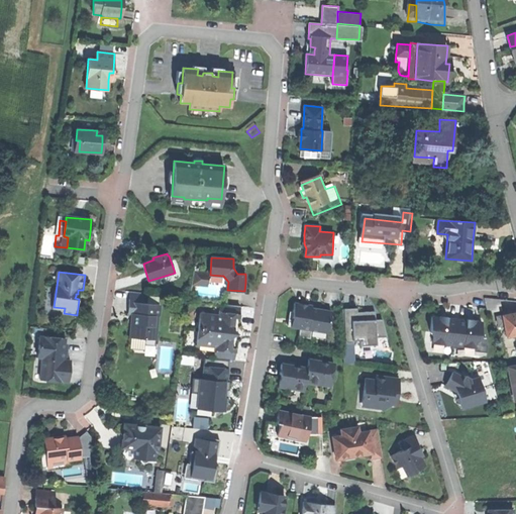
[(199,285),(198,295),(219,297),(220,286),(199,285)]
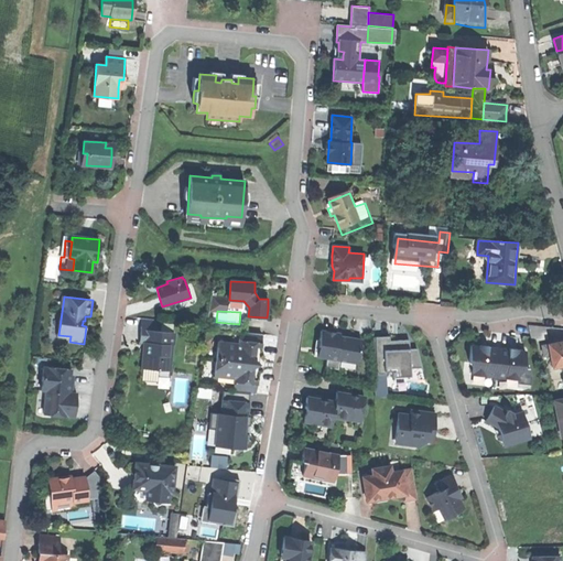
[(142,319),(141,327),(159,328),(159,320),(142,319)]
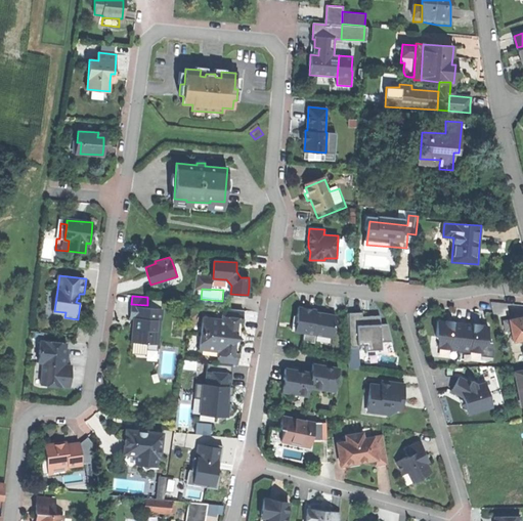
[(174,305),(174,308),(181,309),(181,302),(171,301),(171,304),(174,305)]
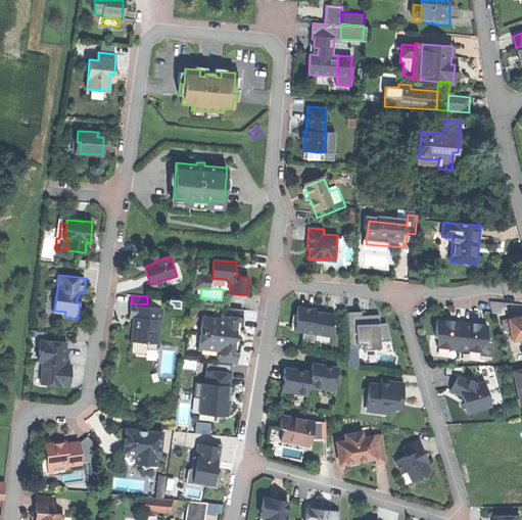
[(147,304),(131,303),(130,318),(138,318),(138,322),(138,325),(133,325),(132,341),(147,342),(147,341),(157,341),(159,308),(146,308),(147,304)]
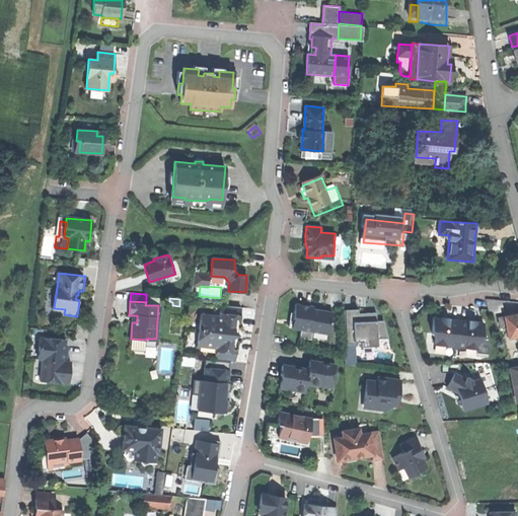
[(492,316),(504,314),(502,303),(489,302),(492,316)]
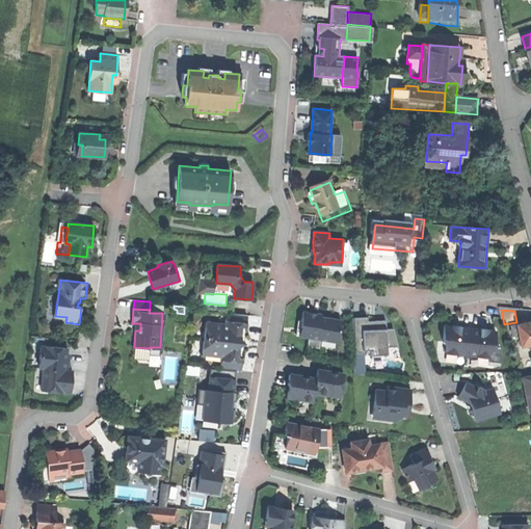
[(321,340),(338,343),(341,321),(327,318),(326,322),(320,321),(321,315),(303,312),(301,321),(301,327),(303,327),(302,338),(310,339),(321,340)]
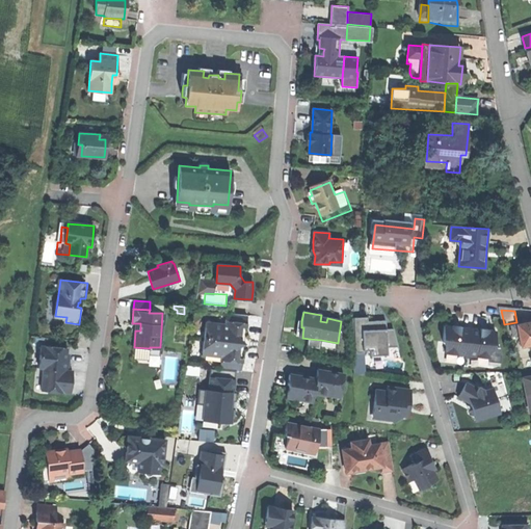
[(227,324),(206,322),(203,355),(221,356),(220,369),(241,370),(242,359),(238,359),(235,359),(237,326),(241,326),(246,327),(247,315),(227,314),(227,324)]
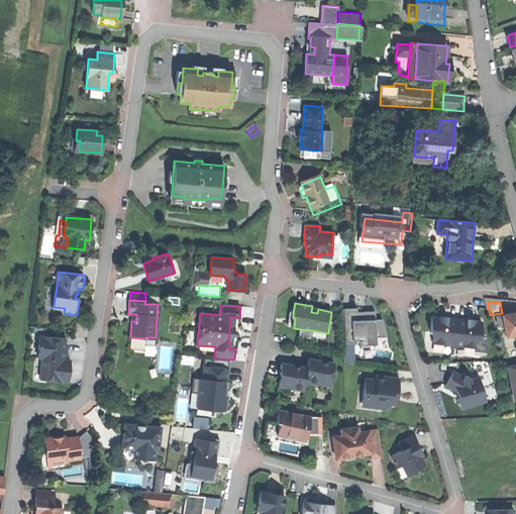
[(358,309),(344,310),(345,344),(354,344),(354,340),(364,340),(364,346),(378,346),(376,314),(358,315),(358,309)]
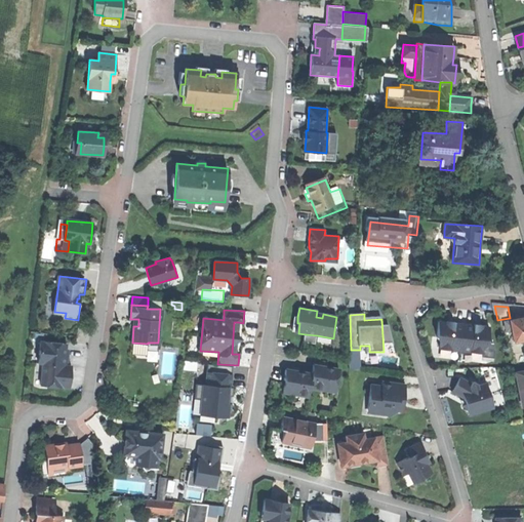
[(514,333),(516,345),(523,344),(523,320),(512,323),(514,333)]
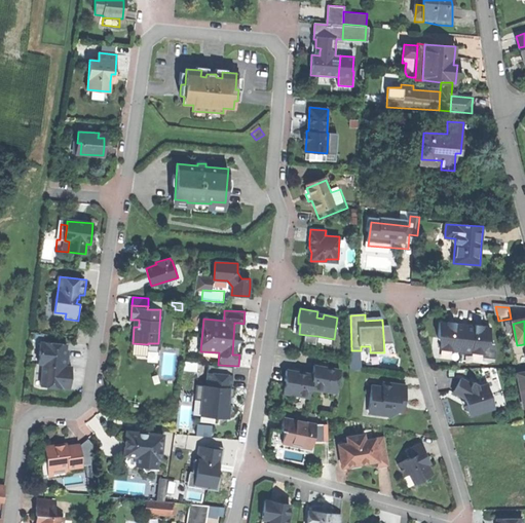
[(440,350),(439,358),(455,351),(456,342),(458,326),(455,325),(455,323),(451,323),(448,322),(447,324),(440,323),(438,339),(441,343),(440,350)]
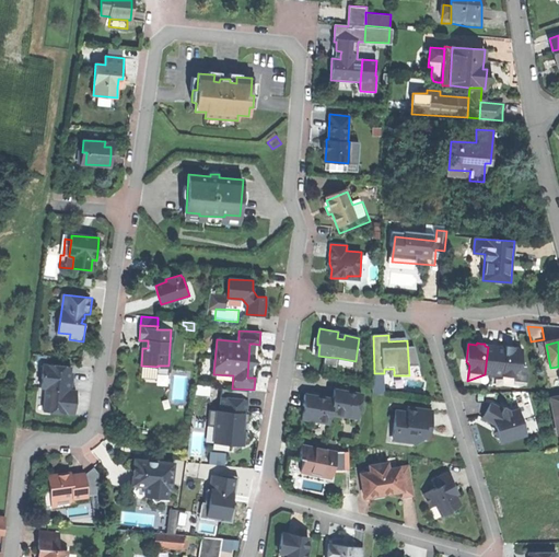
[(505,348),(488,347),(486,364),(485,374),(467,381),(503,380),(512,373),(519,381),(521,372),(526,371),(522,350),(514,349),(514,347),(509,347),(505,346),(505,348)]
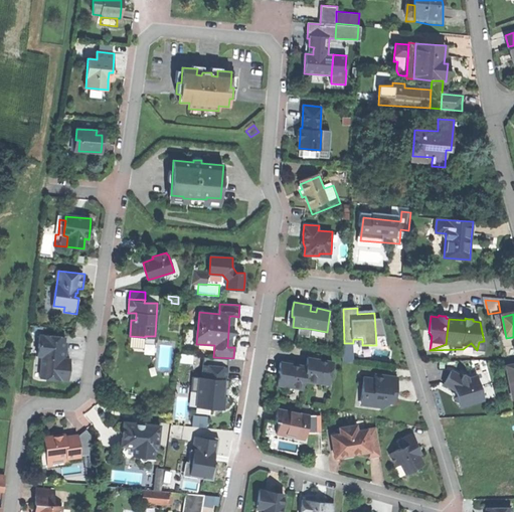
[(309,338),(311,329),(300,328),(298,336),(309,338)]
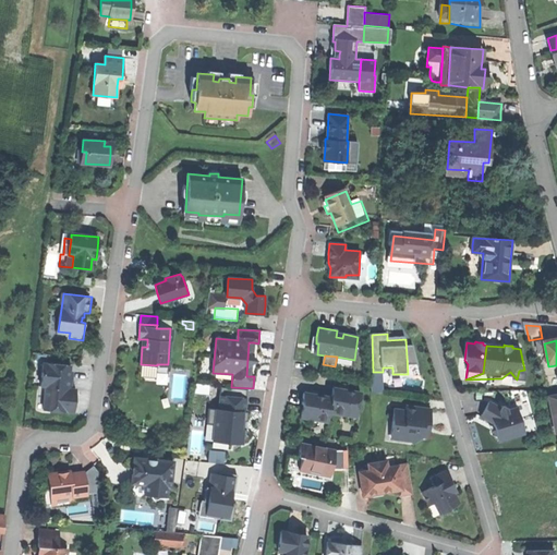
[(72,368),(44,363),(40,388),(45,389),(41,412),(74,417),(77,391),(73,390),(74,374),(71,374),(72,368)]
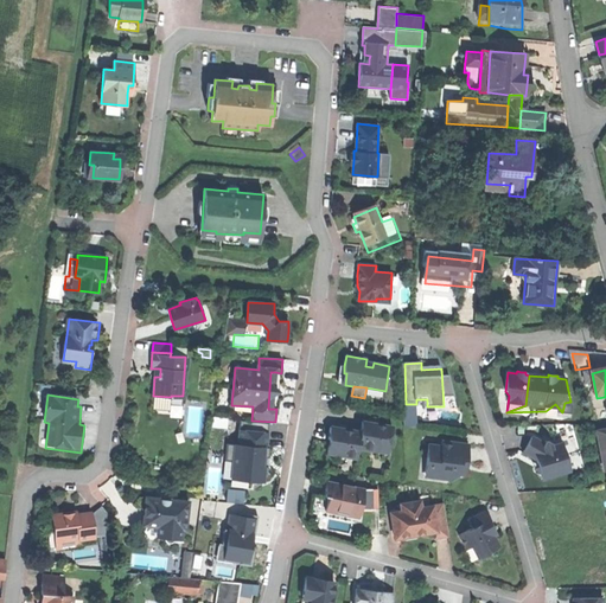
[(363,422),(361,432),(358,449),(389,453),(393,427),(363,422)]
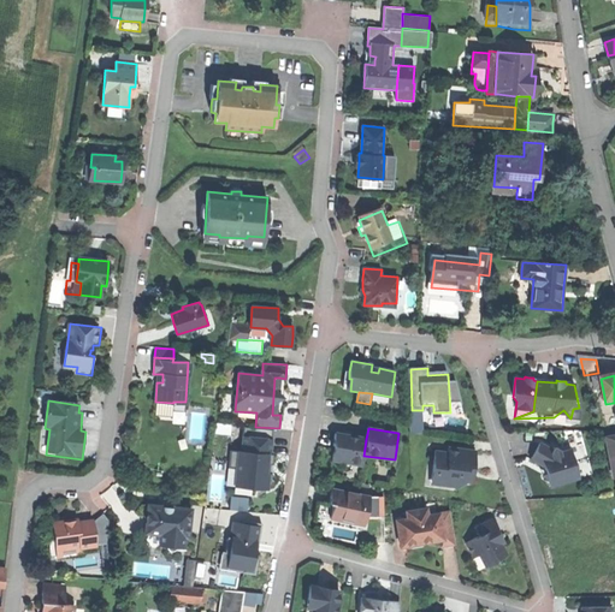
[(366,439),(335,434),(333,447),(335,447),(335,453),(333,461),(362,465),(364,456),(366,439)]
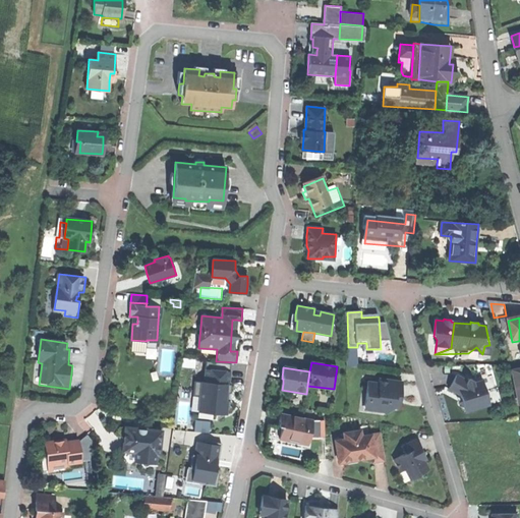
[(198,413),(226,416),(230,372),(208,371),(207,384),(201,383),(198,413)]
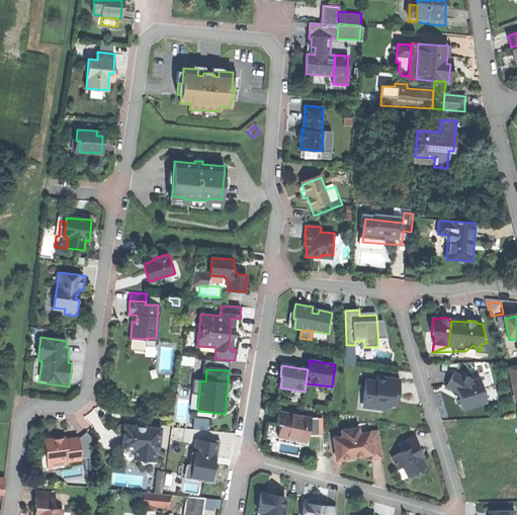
[(461,404),(463,410),(488,404),(481,379),(472,381),(466,378),(465,380),(455,374),(447,388),(459,395),(459,396),(464,399),(461,404)]
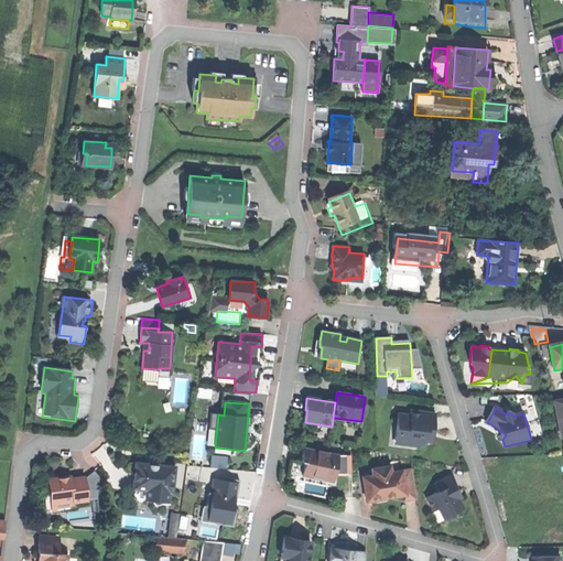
[(435,413),(411,411),(411,414),(398,413),(397,424),(401,424),(400,440),(411,441),(418,449),(428,442),(425,439),(429,437),(430,429),(434,429),(435,413)]
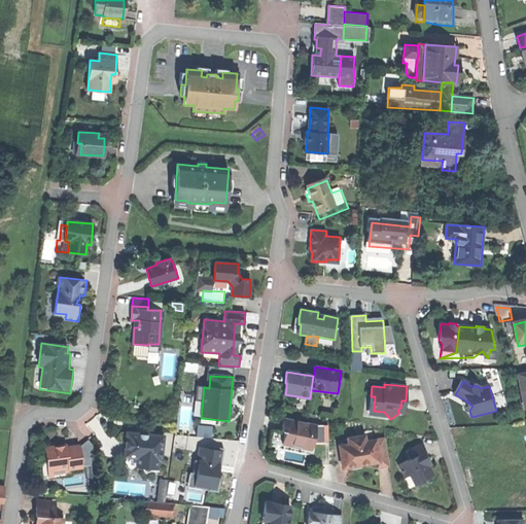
[(316,425),(283,419),(282,425),(281,431),(285,431),(282,445),(311,450),(316,425)]
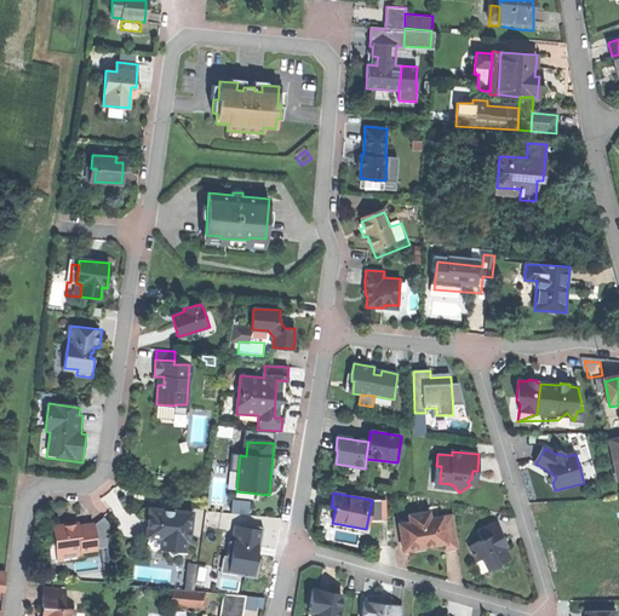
[(234,514),(251,514),(252,502),(235,501),(234,514)]
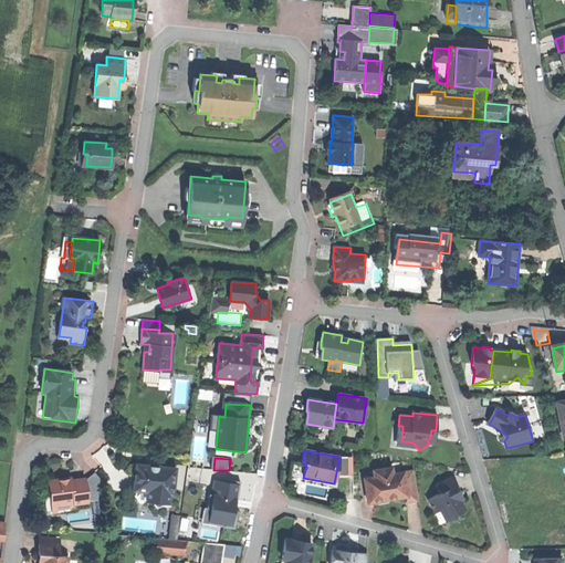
[(136,471),(134,490),(152,492),(150,502),(165,503),(165,493),(174,494),(176,468),(136,465),(136,471)]
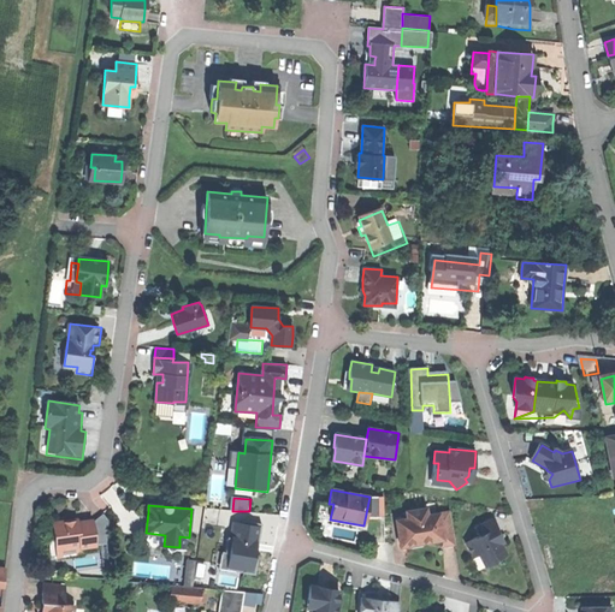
[(397,521),(401,546),(423,542),(442,540),(443,546),(455,544),(449,512),(427,516),(426,509),(407,512),(408,520),(397,521)]
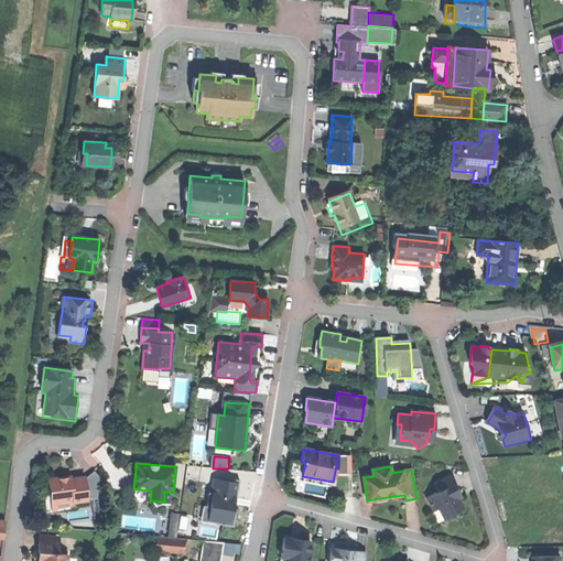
[(426,498),(433,511),(439,508),(444,519),(464,509),(458,499),(457,499),(454,493),(457,491),(450,476),(435,484),(439,492),(426,498)]
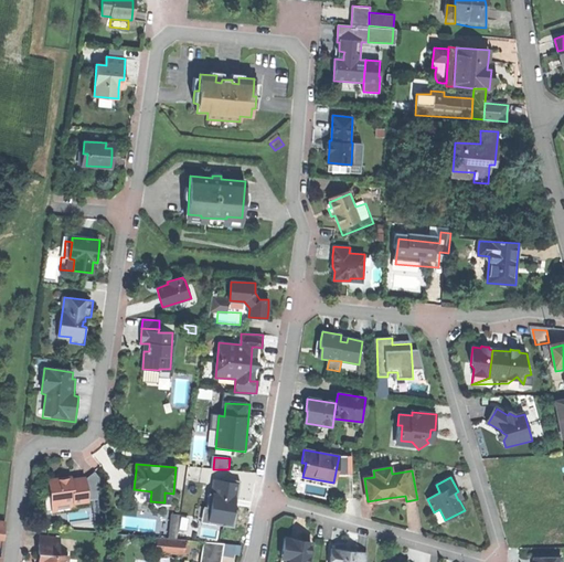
[(49,480),(51,502),(72,499),(73,502),(88,500),(85,478),(72,480),(64,481),(64,478),(49,480)]
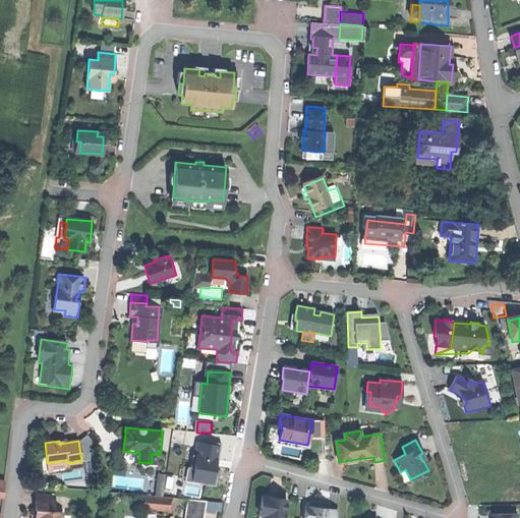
[(221,447),(198,444),(194,469),(188,468),(186,483),(215,487),(221,447)]
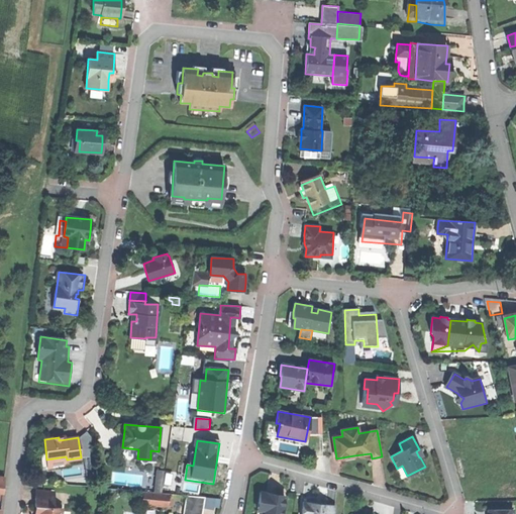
[(36,491),(33,513),(62,513),(63,508),(56,508),(57,493),(36,491)]
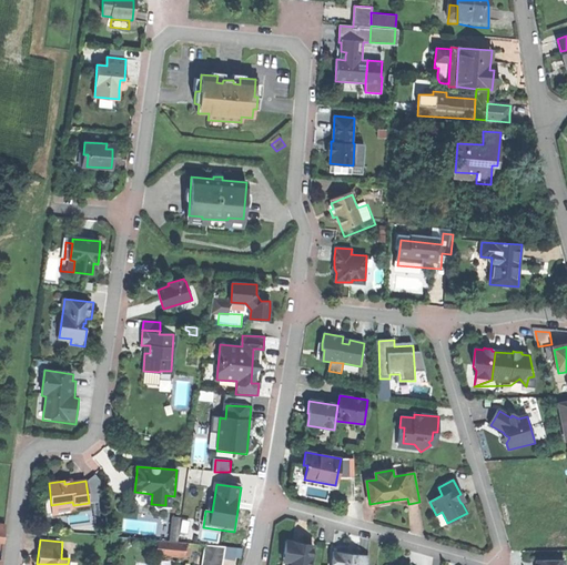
[(301,544),(286,542),(284,554),(291,555),(290,562),(290,564),(310,564),(313,545),(301,544)]
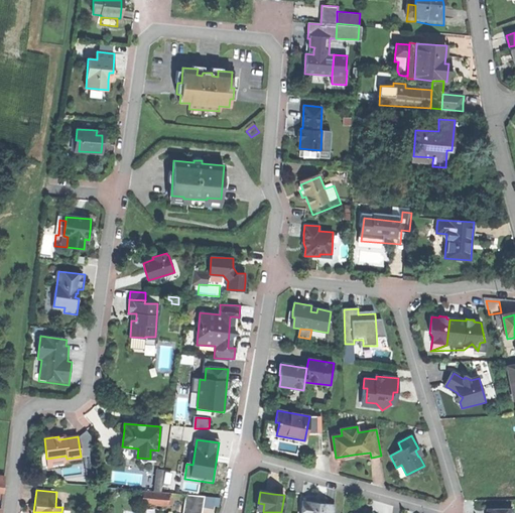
[(143,507),(169,509),(171,495),(144,493),(143,507)]
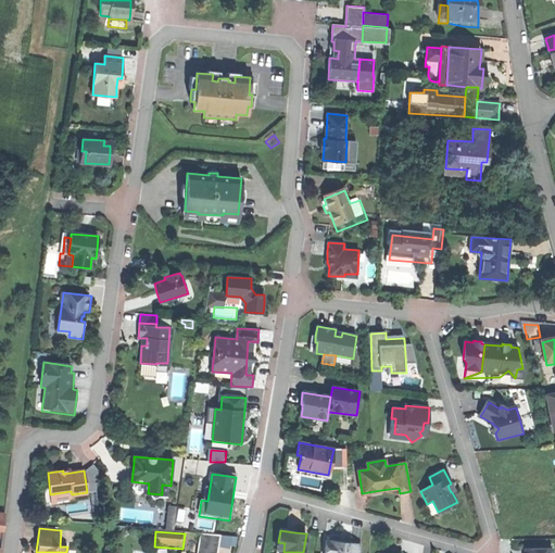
[(218,552),(221,536),(201,533),(198,552),(218,552)]
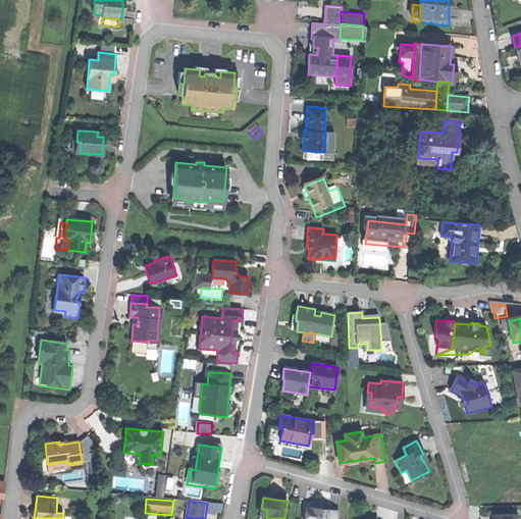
[(306,507),(304,518),(337,518),(339,511),(320,509),(306,507)]
